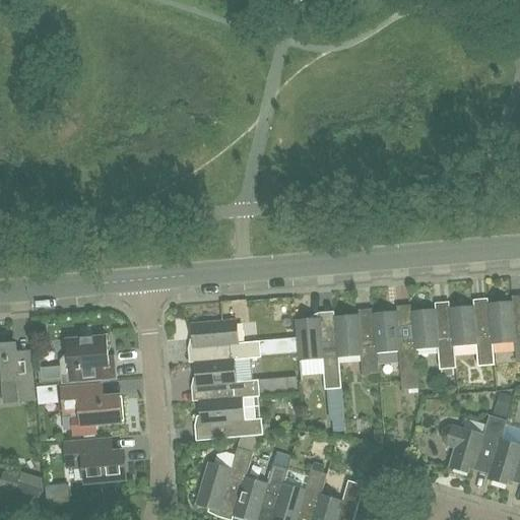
[(519,316),(513,317),(512,303),(488,305),(489,319),(490,319),(492,344),(514,342),(516,364),(519,363),(519,316)]
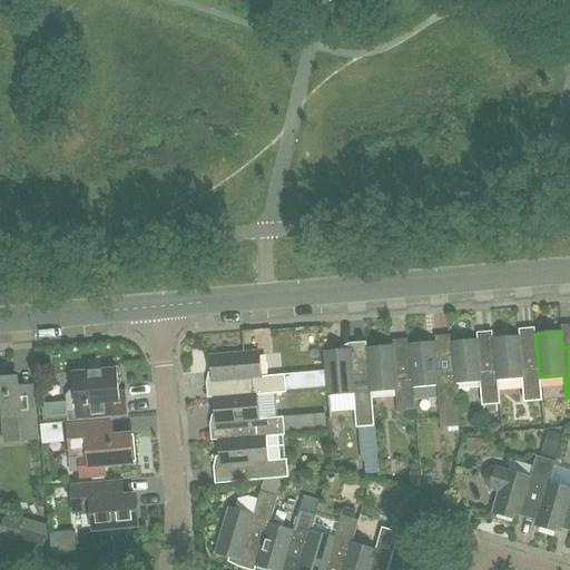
[(537,350),(536,350),(520,352),(519,336),(492,338),(493,354),(494,354),(497,381),(521,379),(523,403),(541,401),(539,377),(537,350)]
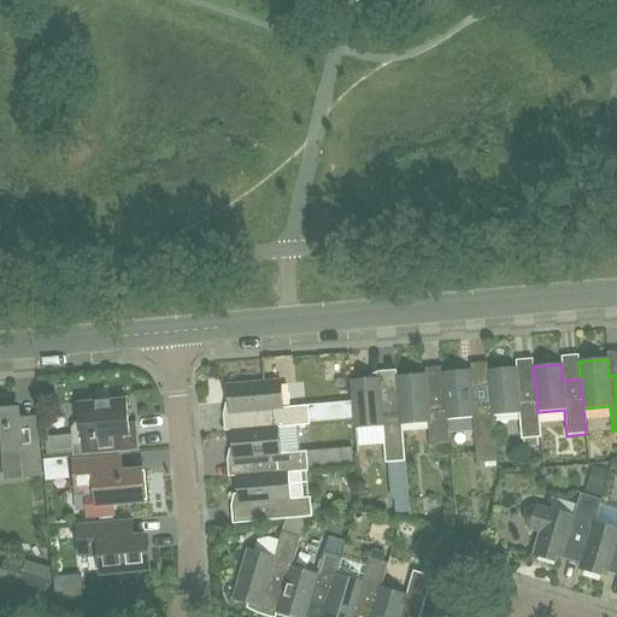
[(535,383),(534,383),(517,385),(516,368),(487,370),(488,382),(489,382),(492,416),(493,416),(518,413),(521,440),(523,440),(538,439),(540,438),(538,412),(535,383)]
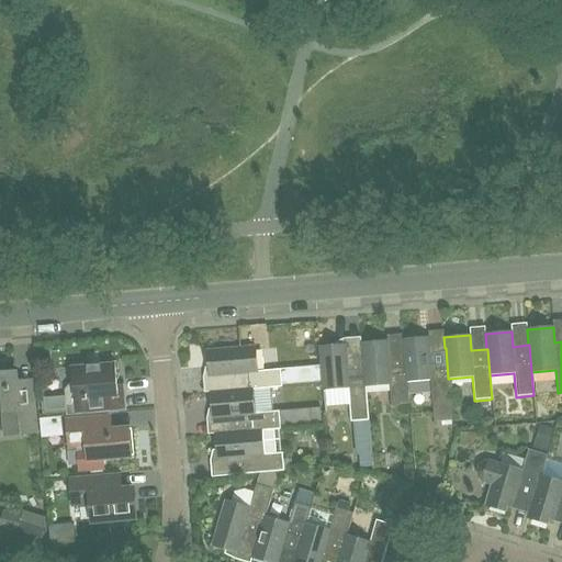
[(448,379),(446,348),(445,348),(429,349),(428,338),(402,340),(403,356),(404,356),(406,383),(407,382),(430,381),(434,423),(452,420),(449,379),(448,379)]
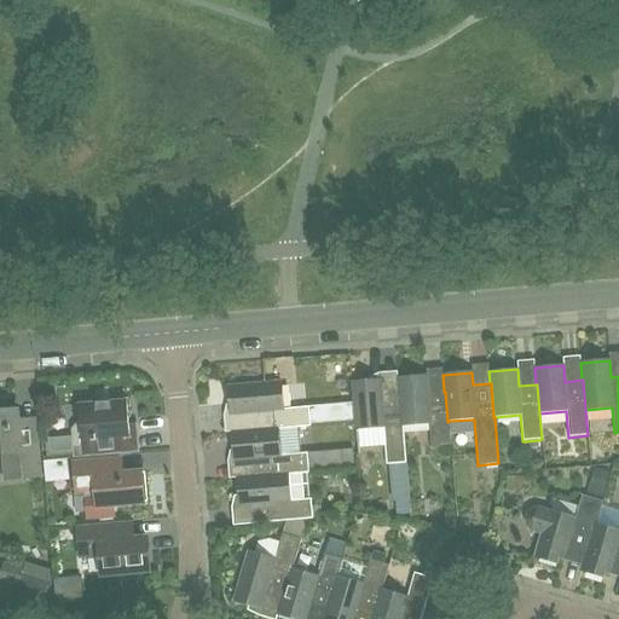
[(445,392),(444,392),(427,393),(426,376),(398,380),(399,395),(401,426),(403,426),(428,423),(431,449),(451,447),(449,421),(447,422),(445,392)]
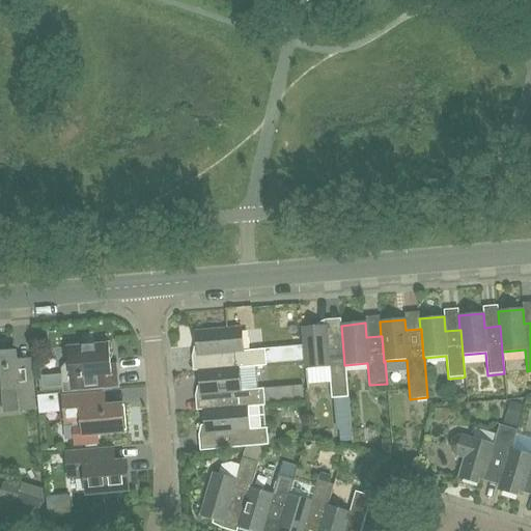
[(266,365),(264,350),(242,352),(240,327),(195,331),(198,357),(206,356),(208,370),(239,368),(267,366),(266,365)]
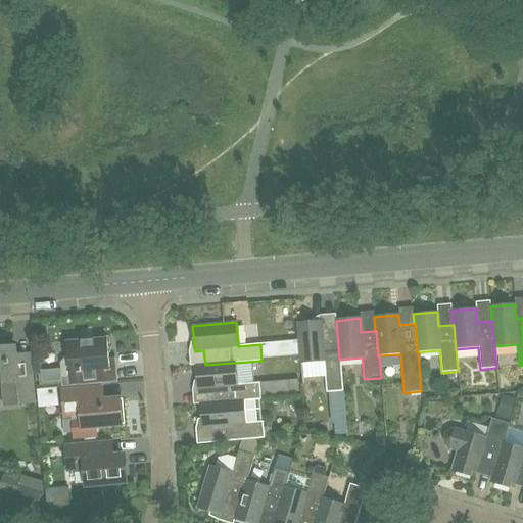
[(339,360),(337,334),(323,336),(321,322),(297,324),(298,341),(299,357),(300,363),(324,361),(326,393),(343,391),(340,360),(339,360)]
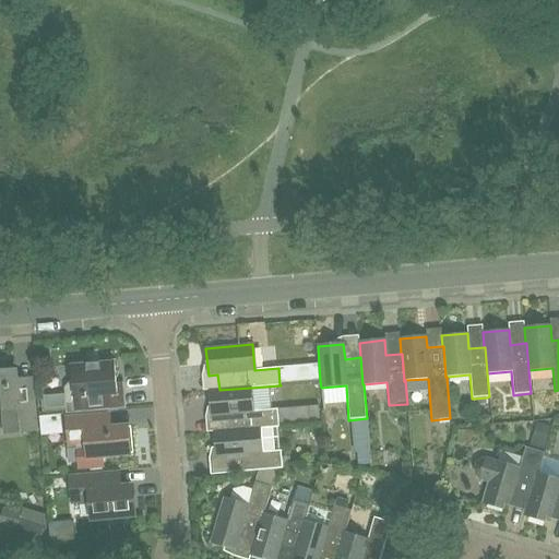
[(113,385),(116,384),(114,361),(71,366),(72,379),(63,388),(66,414),(108,411),(107,396),(114,395),(113,385)]
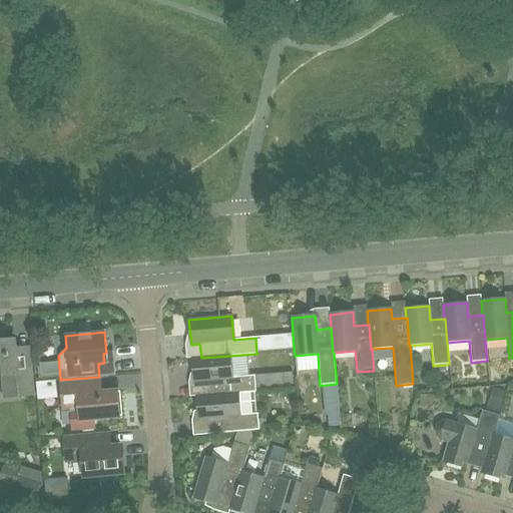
[(293,335),(255,338),(257,353),(294,350),(293,335)]
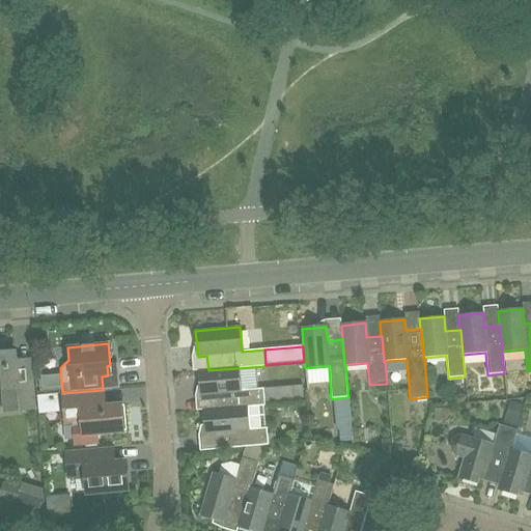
[(4,412),(33,410),(31,381),(17,382),(15,352),(0,353),(0,390),(2,390),(4,412)]
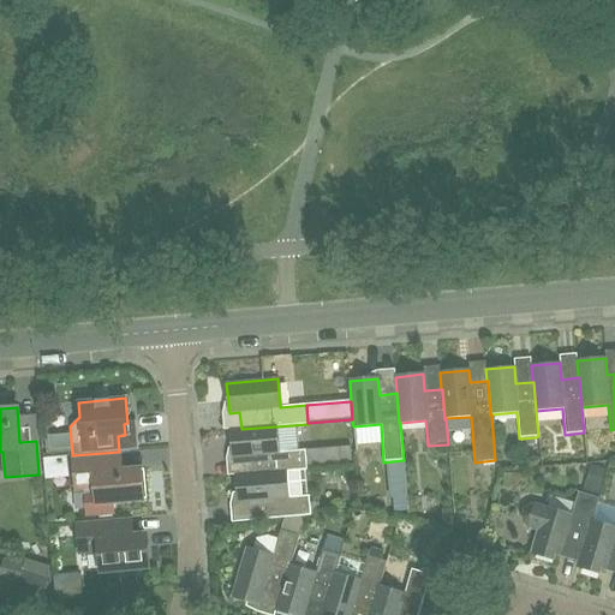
[(306,470),(305,451),(279,453),(276,427),(242,429),(231,430),(233,458),(245,458),(246,473),(246,475),(286,471),(286,472),(306,470)]
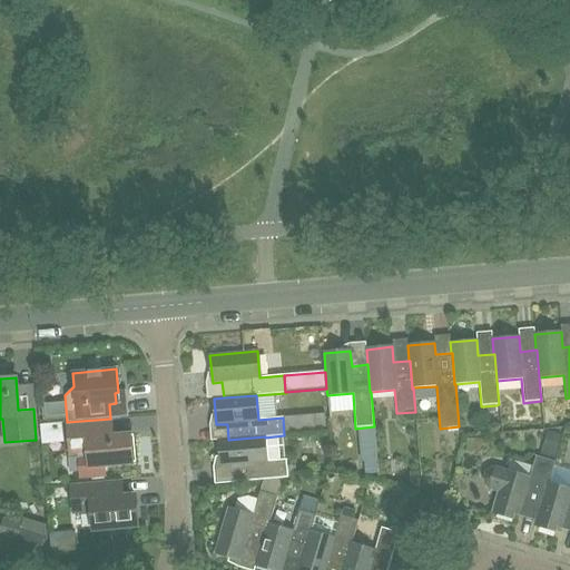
[(326,431),(325,414),(312,415),(314,432),(326,431)]
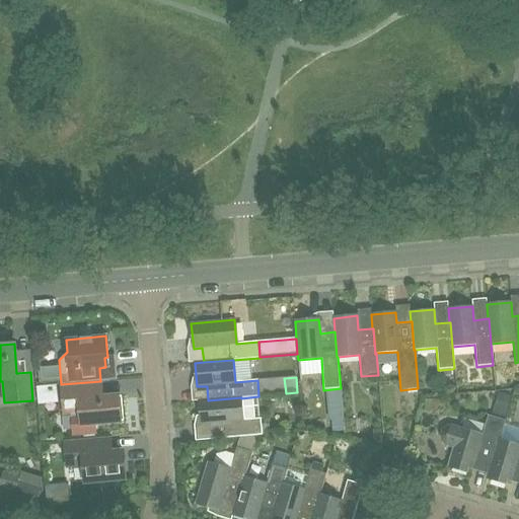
[(94,424),(121,422),(118,396),(103,397),(102,385),(86,386),(61,388),(63,414),(72,414),(73,431),(77,434),(95,432),(94,424)]
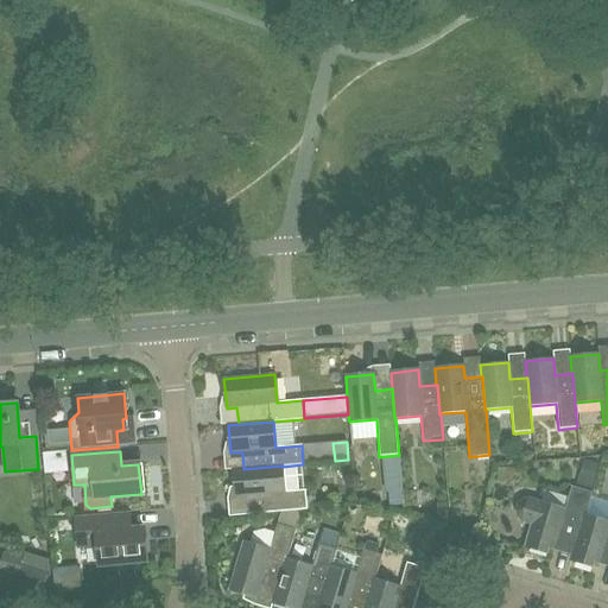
[(401,491),(399,455),(381,456),(384,492),(401,491)]
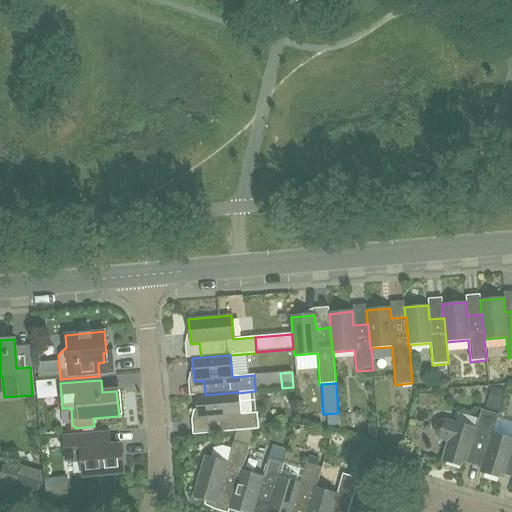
[(500,405),(504,391),(492,388),(488,401),(500,405)]
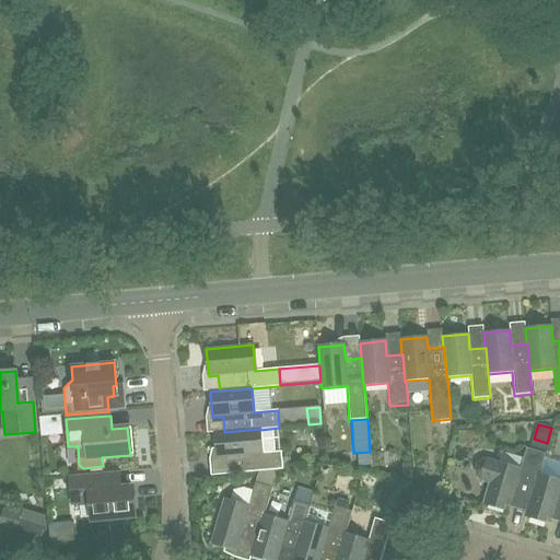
[(282,469),(281,452),(263,453),(260,430),(260,429),(224,432),(224,431),(213,432),(216,458),(224,458),(226,475),(259,471),(278,470),(282,469)]
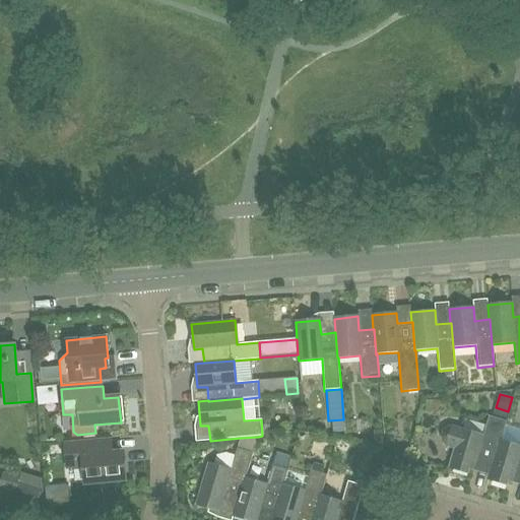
[(492,468),(500,441),(501,441),(506,421),(489,416),(482,436),(451,427),(447,428),(443,431),(442,432),(441,436),(441,438),(443,442),(445,446),(454,449),(449,468),(467,473),(469,468),(473,470),(475,463),(491,467),(492,468)]
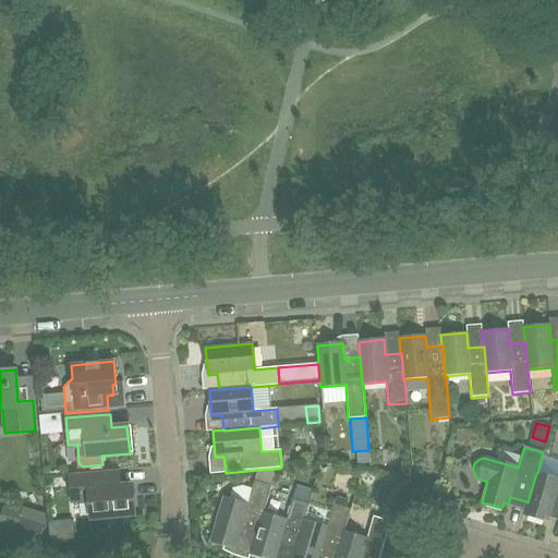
[(412,476),(411,462),(401,463),(402,476),(412,476)]
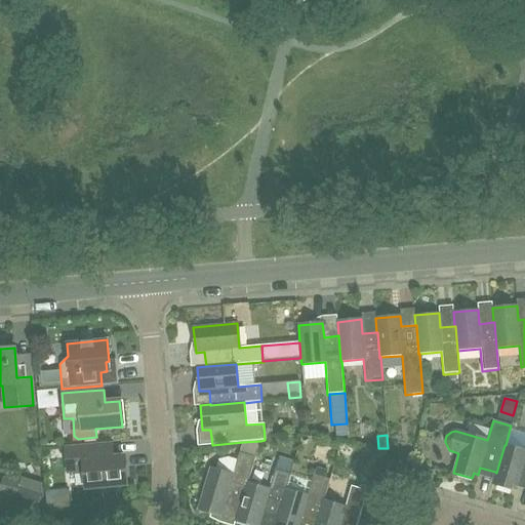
[(85,488),(127,484),(124,456),(113,457),(111,442),(65,446),(68,473),(83,471),(85,488)]
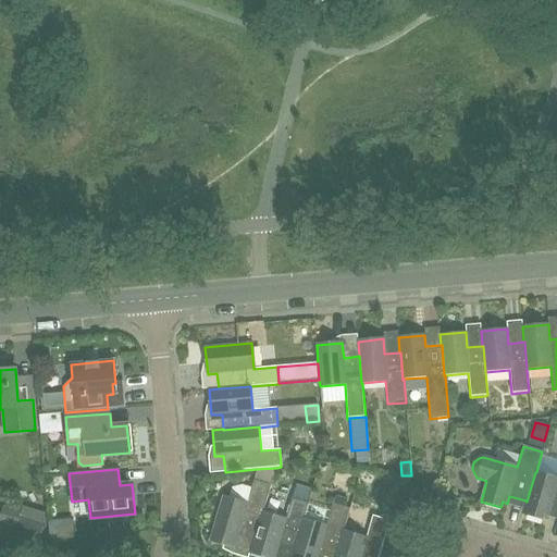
[(372,484),(374,475),(362,472),(360,481),(372,484)]
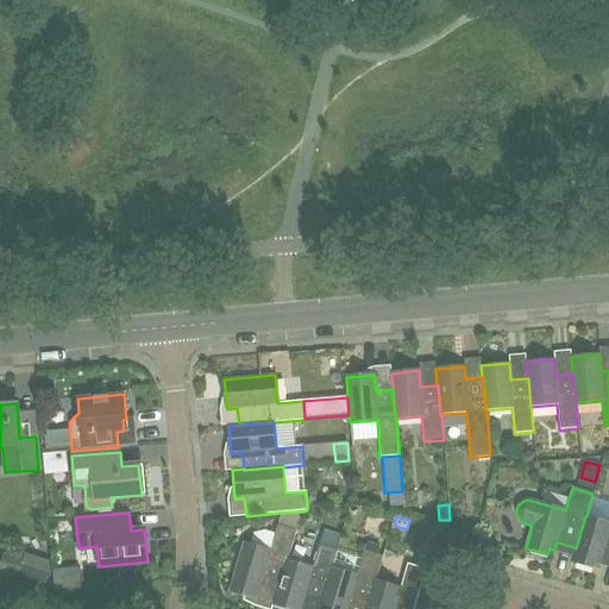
[(608,522),(586,516),(585,516),(576,548),(575,547),(571,562),(594,567),(595,563),(601,564),(603,556),(608,557),(608,522)]
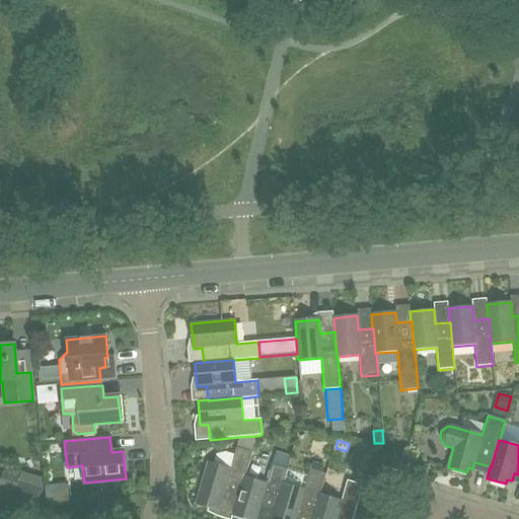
[(244,478),(252,452),(236,448),(230,468),(207,461),(195,504),(219,511),(222,497),(236,501),(237,502),(244,477),(244,478)]
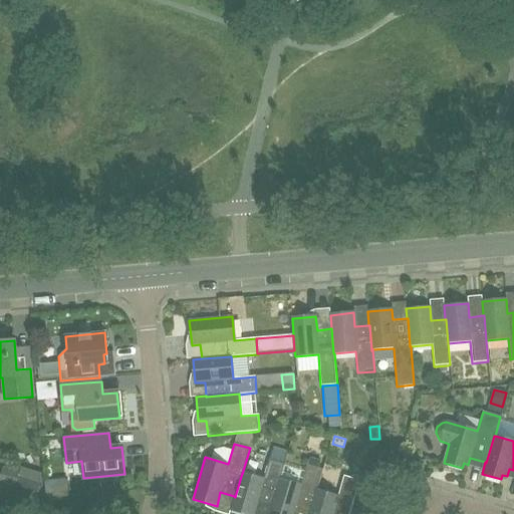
[(271,507),(280,480),(285,464),(288,451),(274,446),(269,459),(263,480),(242,474),(242,473),(235,497),(234,496),(230,510),(244,513),(253,513),(257,503),(271,507)]
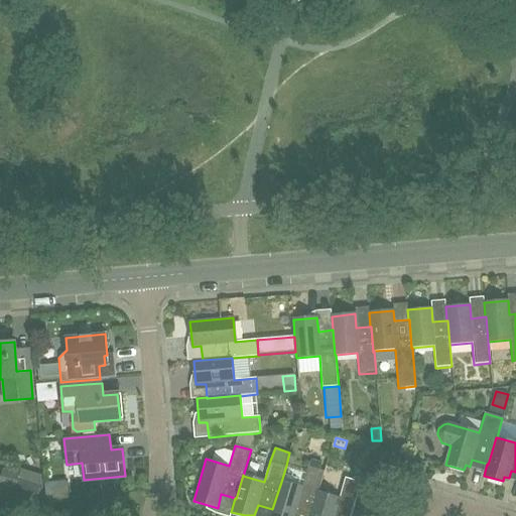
[(310,459),(308,467),(318,470),(321,462),(310,459)]
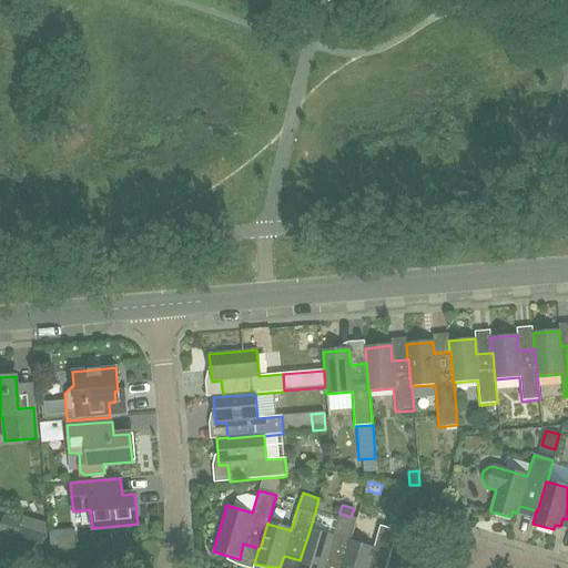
[(341,567),(350,541),(351,543),(357,519),(351,517),(340,514),(333,537),(310,530),(300,560),(296,567),(341,567)]
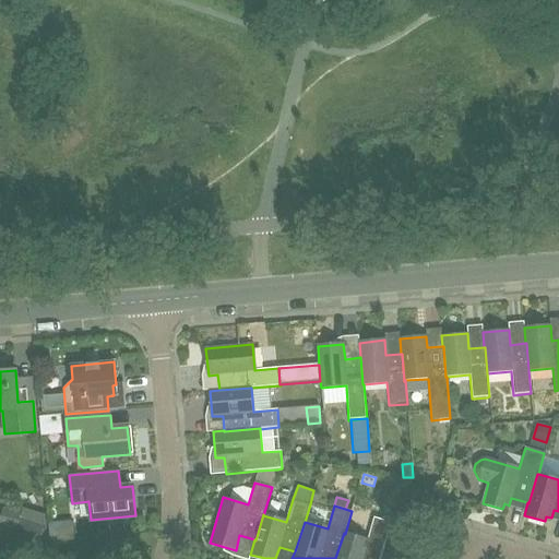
[(0,523),(16,528),(21,513),(3,508),(0,518),(0,523)]
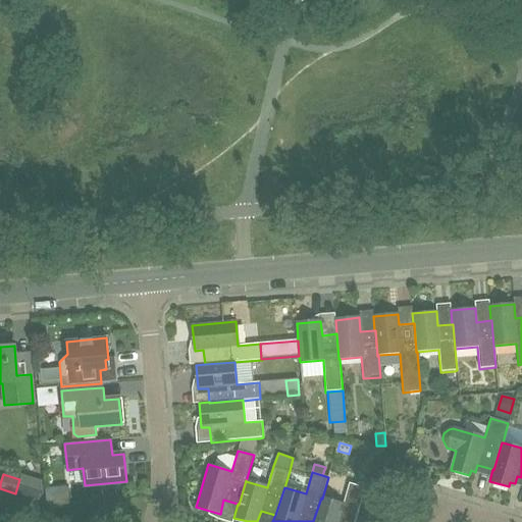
[(355,521),(365,488),(349,483),(343,505),(322,499),(321,498),(313,521),(355,521)]
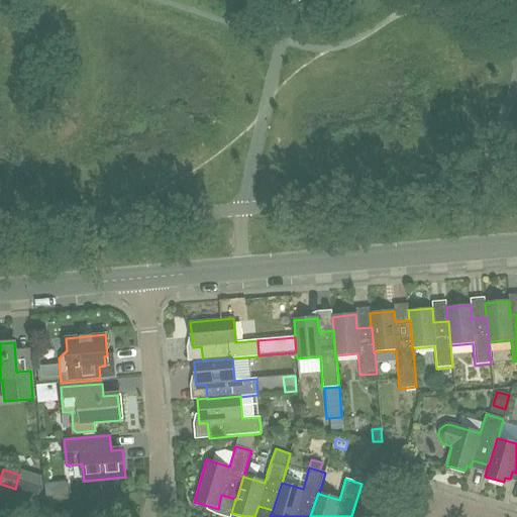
[(27,491),(36,494),(38,487),(36,486),(37,483),(30,480),(27,491)]
